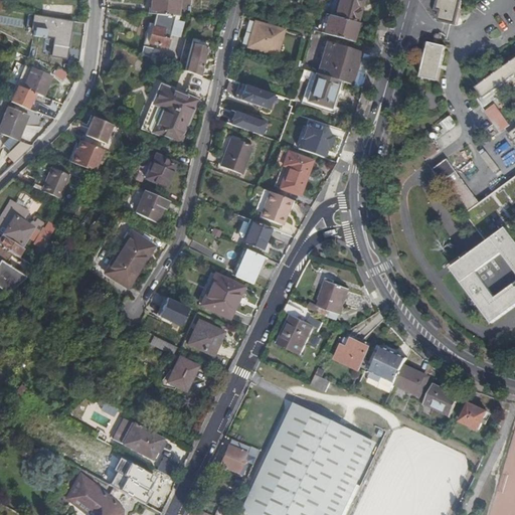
[(149,0),(149,13),(156,14),(169,15),(190,16),(191,0),(149,0)]
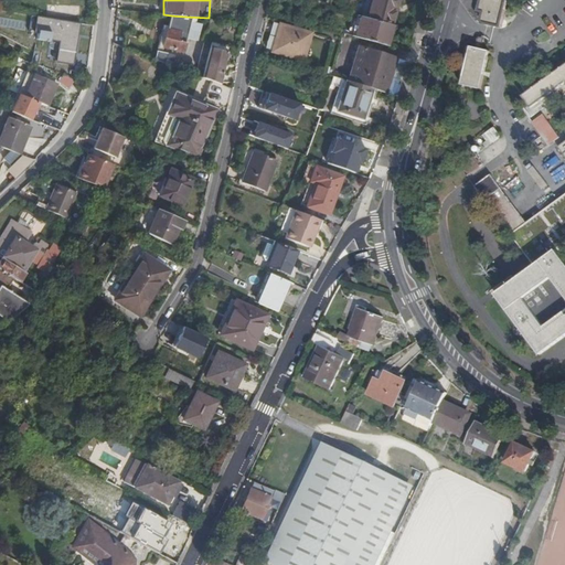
[(396,25),(402,3),(387,0),(373,0),(368,18),(395,25),(396,25)]
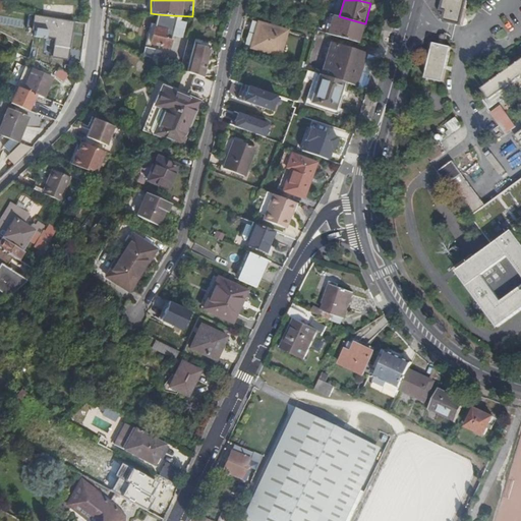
[(450,21),(462,25),(468,0),(445,0),(443,10),(447,11),(446,18),(446,20),(448,21),(448,22),(450,23),(450,21)]
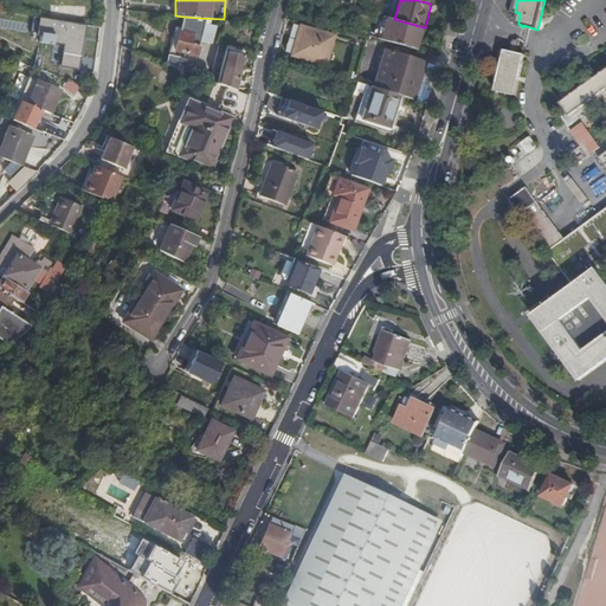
[(65,44),(64,53),(82,56),(86,25),(34,17),(32,33),(42,34),(42,40),(55,43),(65,44)]
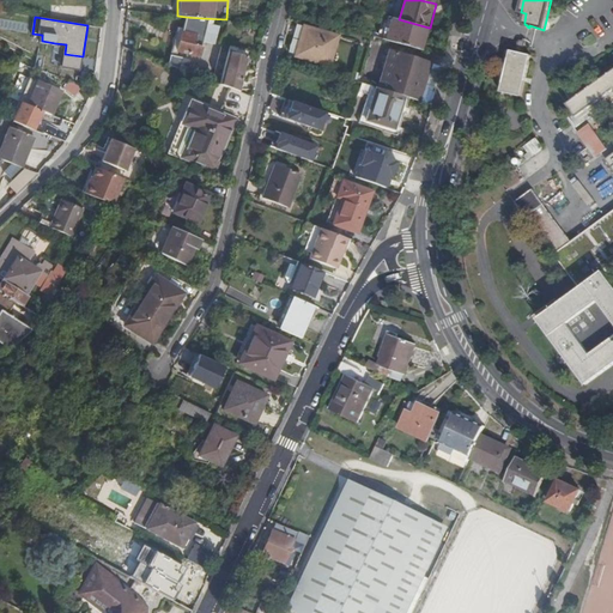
[(219,26),(201,22),(201,18),(186,17),(183,29),(177,50),(200,56),(206,31),(217,35),(219,26)]
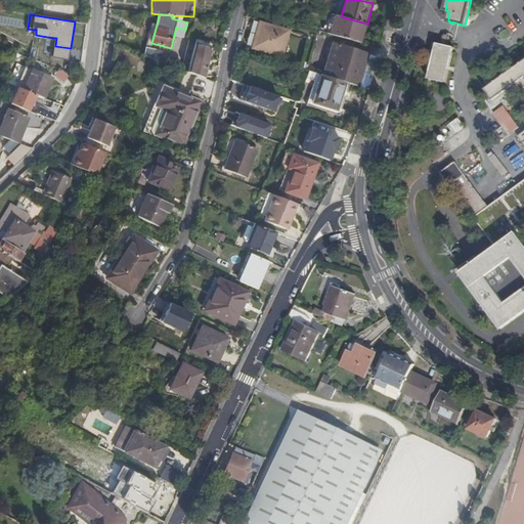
[(366,24),(341,16),(333,14),(328,34),(361,43),(366,24)]
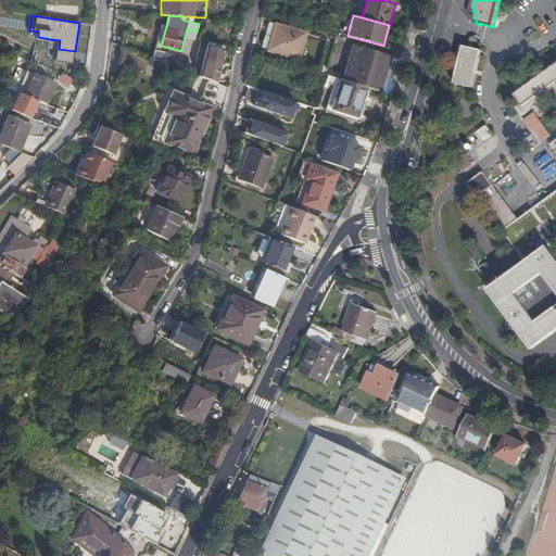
[(510,34),(515,38),(529,23),(525,19),(510,34)]
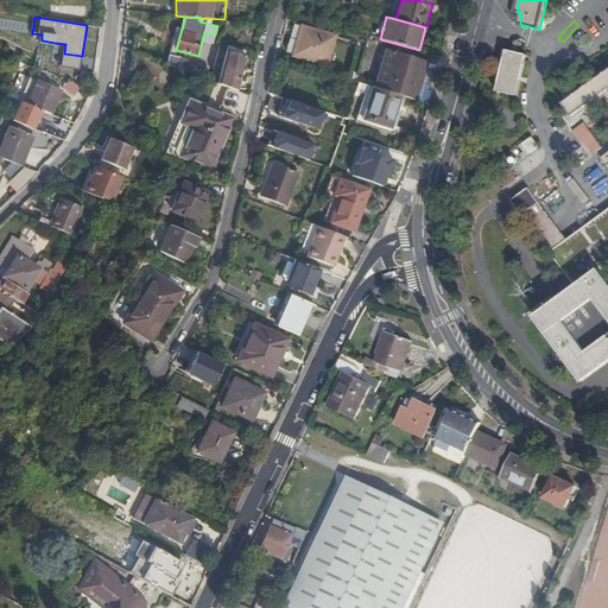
[(337,35),(299,25),(291,57),(328,68),(337,35)]
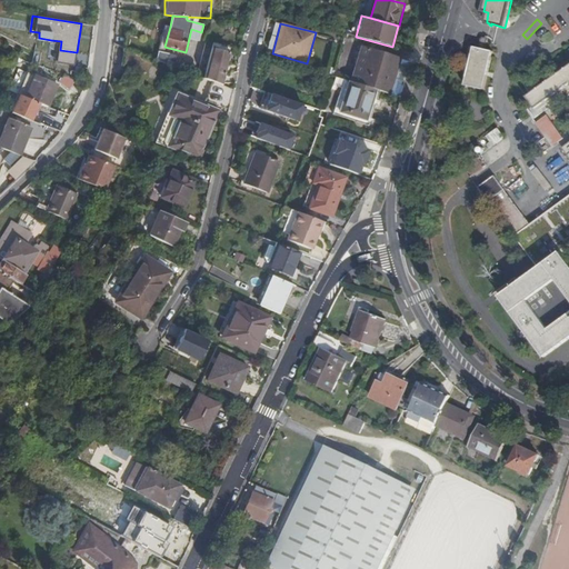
[(165,47),(170,27),(165,26),(159,49),(163,50),(165,47)]
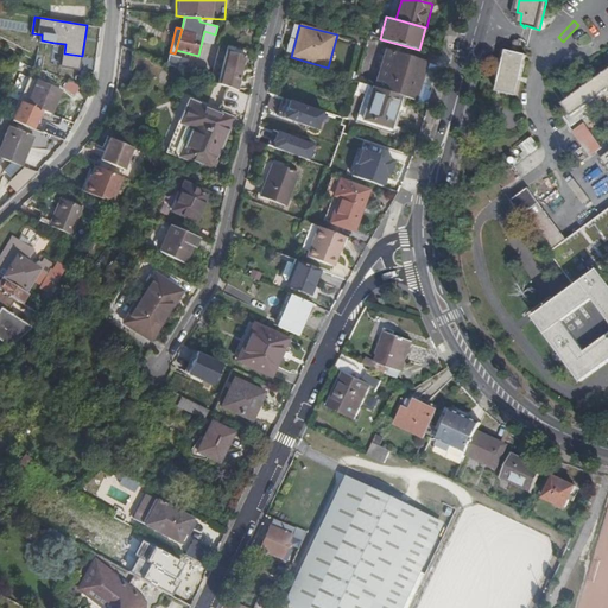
[(139,37),(134,51),(151,57),(156,44),(139,37)]
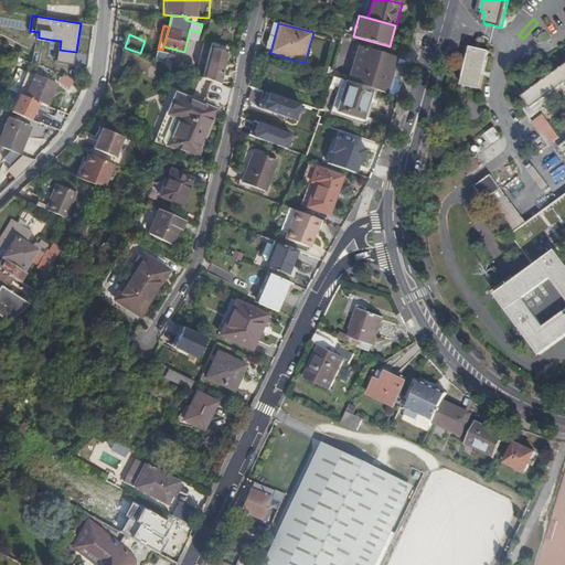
[(462,85),(481,89),(490,52),(482,50),(486,38),(484,38),(484,36),(483,35),(482,36),(481,36),(479,38),(476,48),(471,46),(462,85)]
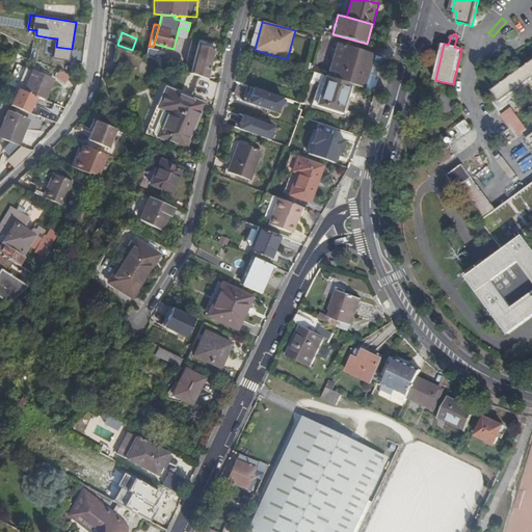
[(207,40),(205,45),(220,51),(222,46),(207,40)]
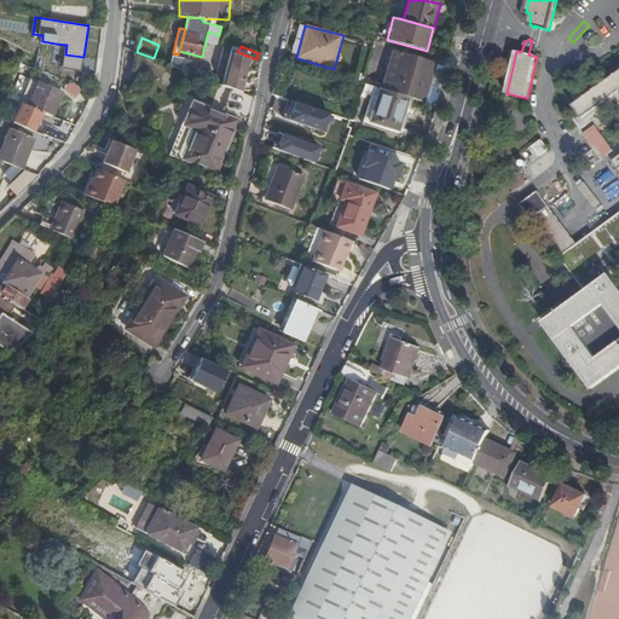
[(238,52),(225,86),(243,93),(256,59),(238,52)]
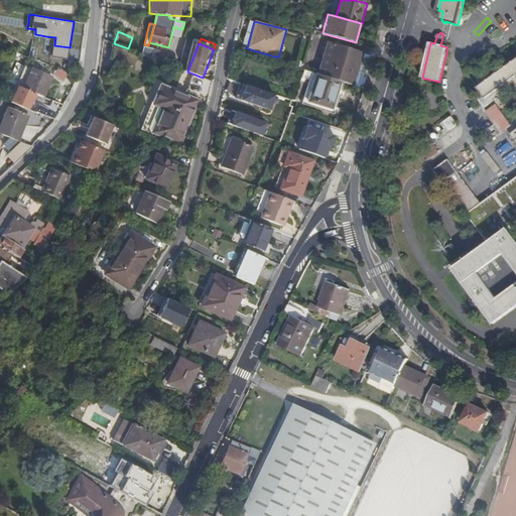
[(443,183),(444,183),(489,244),(455,270),(494,325),(515,307),(515,240),(511,234),(509,230),(515,224),(515,44),(515,45),(515,60),(479,89),(483,95),(478,99),(485,109),(497,100),(496,98),(494,95),(515,78),(515,131),(511,135),(515,140),(515,183),(482,205),(459,173),(459,172),(449,159),(434,170),(443,183)]
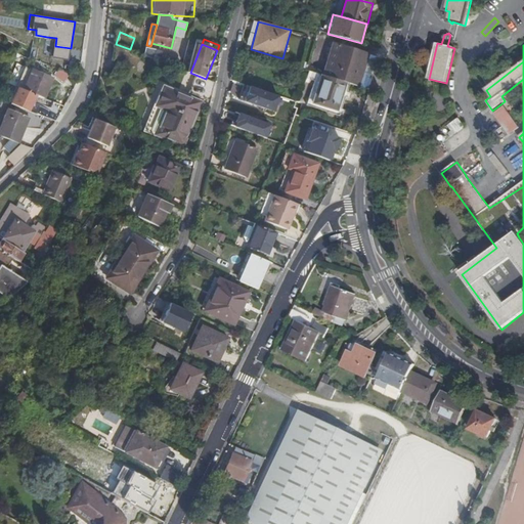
[(53,56),(69,59),(71,48),(55,46),(53,56)]
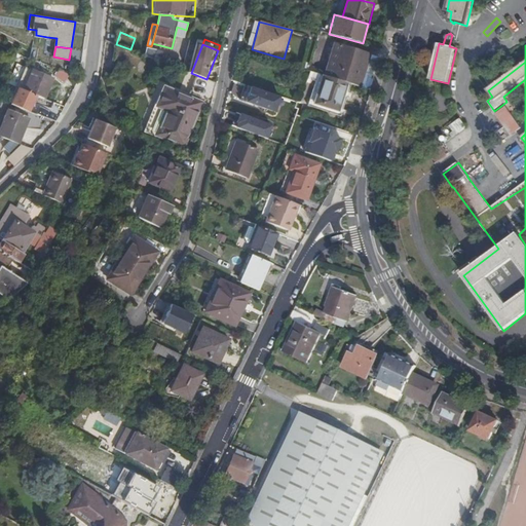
[(355,85),(361,86),(369,54),(347,47),(338,79),(350,83),(355,85)]
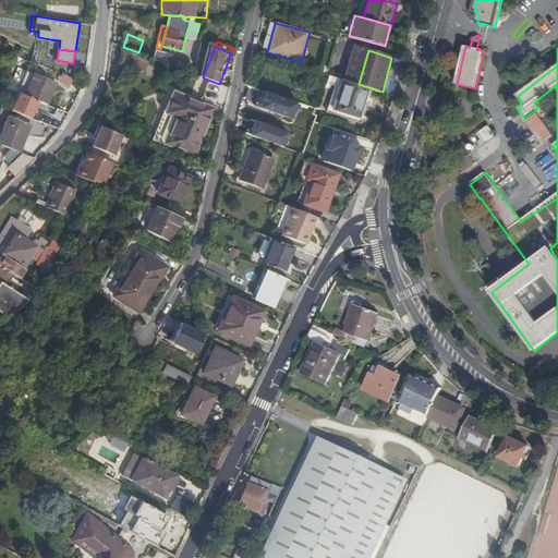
[(391,58),(383,92),(392,95),(402,61),(391,58)]
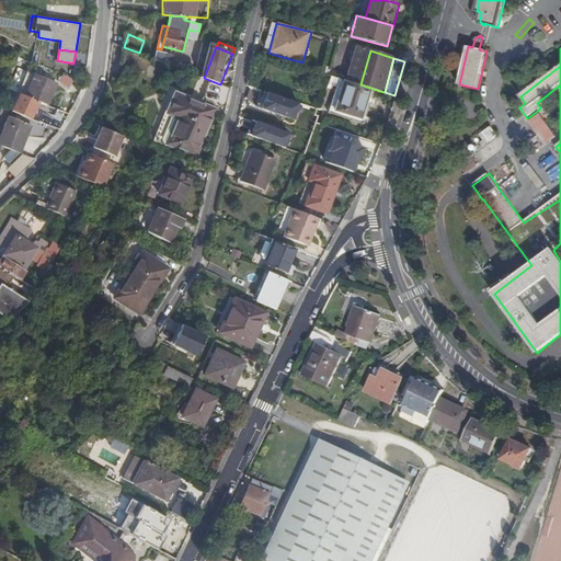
[(61,72),(57,81),(69,88),(73,79),(61,72)]
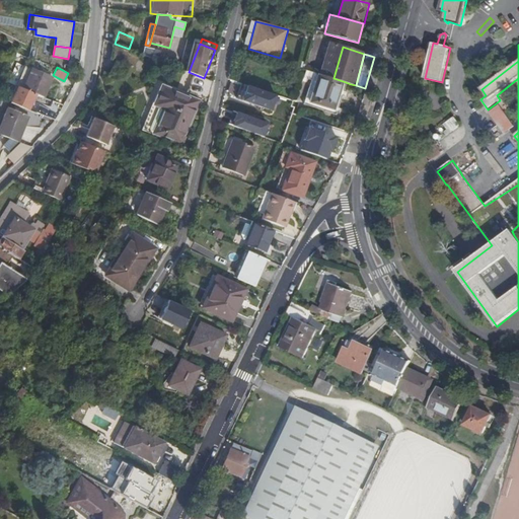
[(31,74),(51,81),(54,76),(33,69),(31,74)]
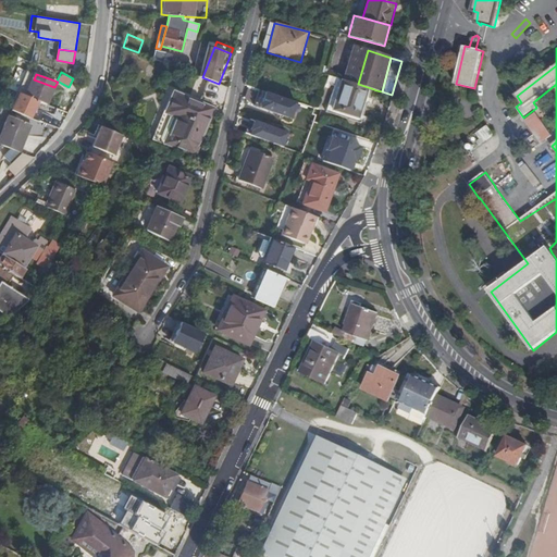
[(331,98),(335,100),(342,79),(336,77),(331,98)]
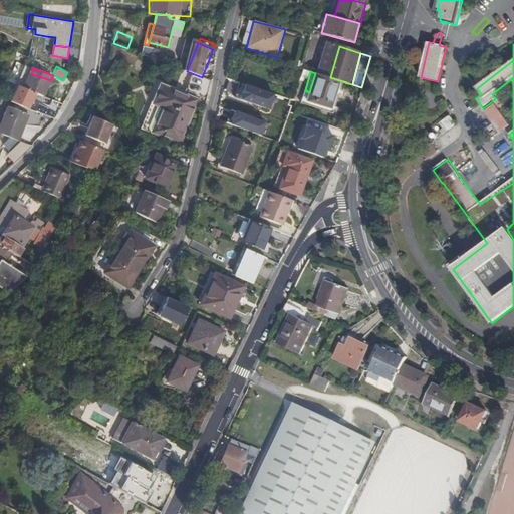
[(44,96),(50,80),(31,73),(25,87),(26,88),(32,91),(44,96)]
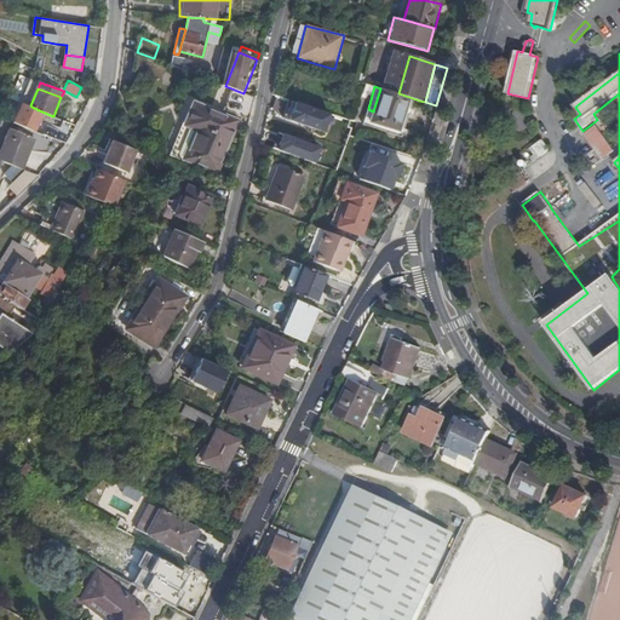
[(380,89),(373,112),(371,122),(400,131),(405,114),(409,114),(413,98),(399,93),(380,89)]
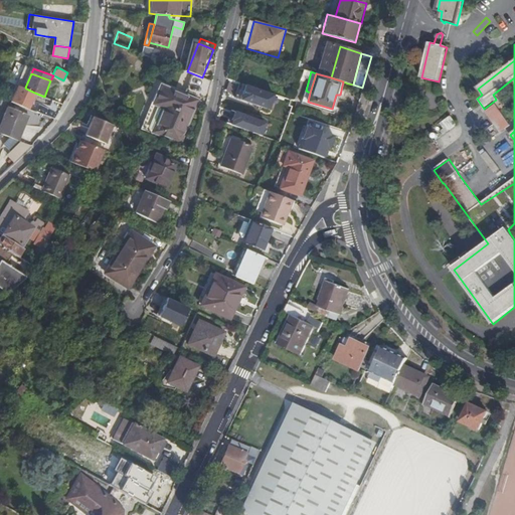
[(514,81),(514,77),(493,95),(495,98),(514,81)]
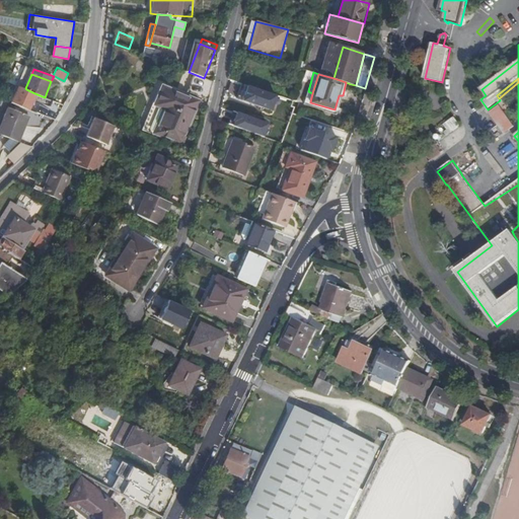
[(13,102),(25,107),(32,92),(26,89),(25,89),(21,87),(13,102)]
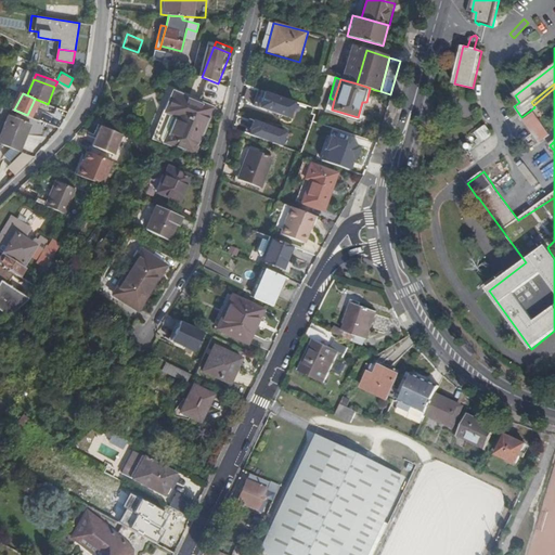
[(177,93),(169,113),(164,128),(159,138),(196,153),(202,142),(208,126),(209,121),(204,118),(208,106),(177,93)]
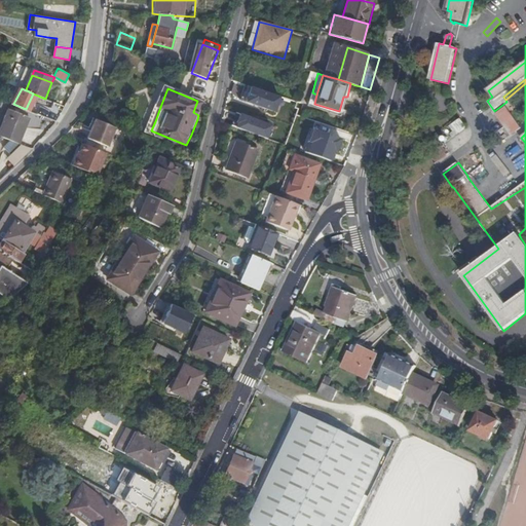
[(313,107),(314,104),(316,95),(312,92),(308,106),(313,107)]
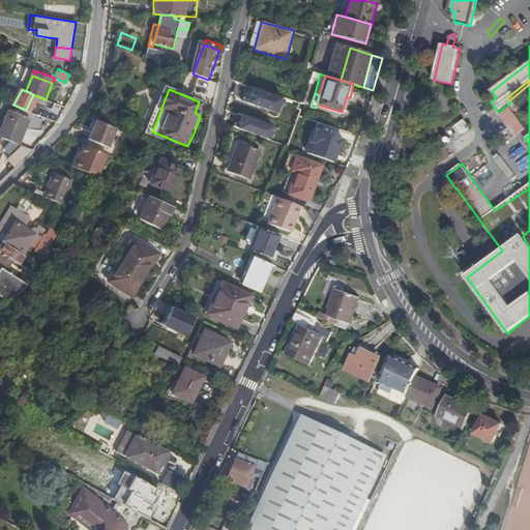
[(317,105),(316,108),(344,117),(350,97),(346,97),(342,112),(317,105)]
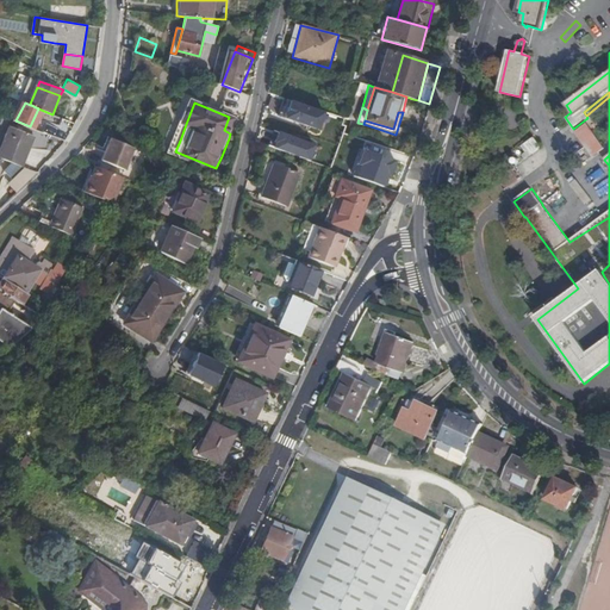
[(605,149),(587,124),(576,132),(593,157),(605,149)]
